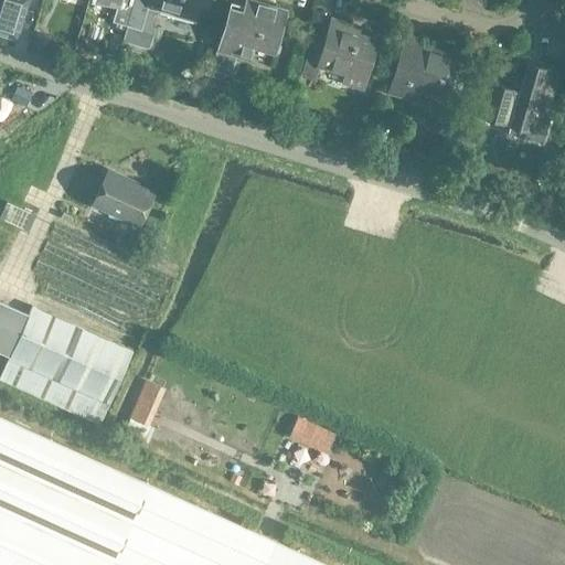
[(0,0),(0,33),(16,38),(27,0),(0,0)]
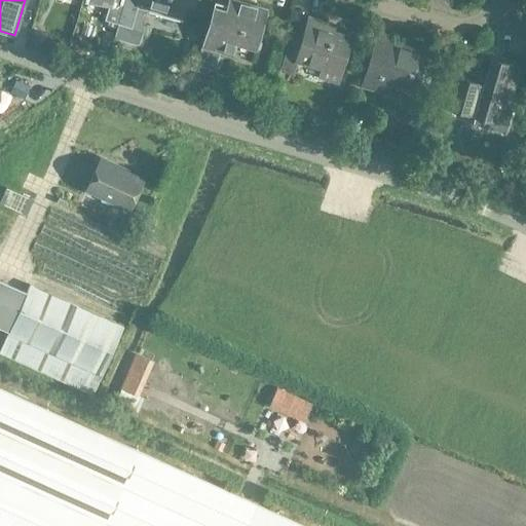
[(95,0),(108,4),(103,19),(117,23),(117,20),(123,0),(95,0)]
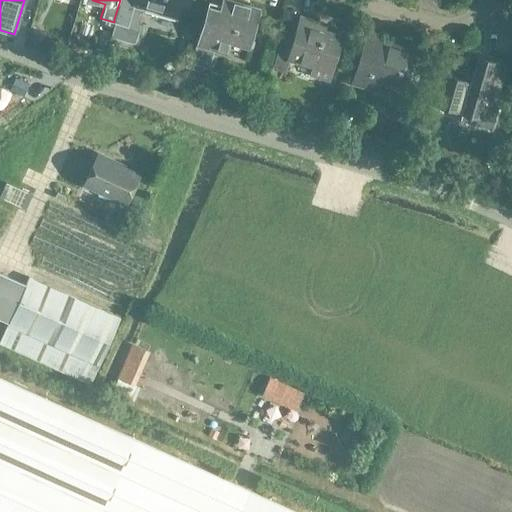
[(120,0),(114,19),(121,21),(117,35),(124,37),(128,39),(133,39),(135,38),(136,37),(138,35),(138,34),(142,21),(138,20),(142,5),(176,15),(179,0),(120,0)]
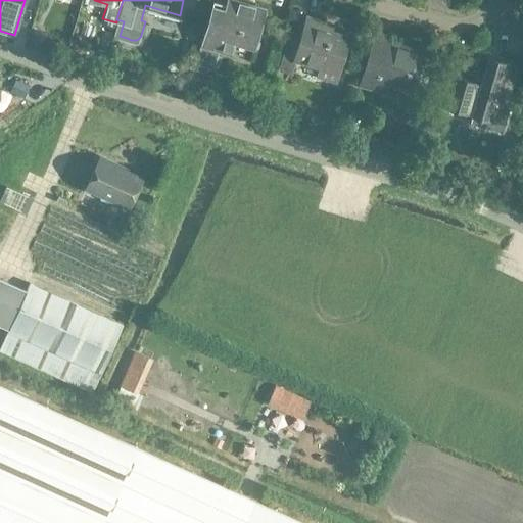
[(211,6),(193,68),(203,72),(212,66),(218,50),(231,54),(234,43),(253,49),(266,9),(235,0),(232,12),(211,6)]
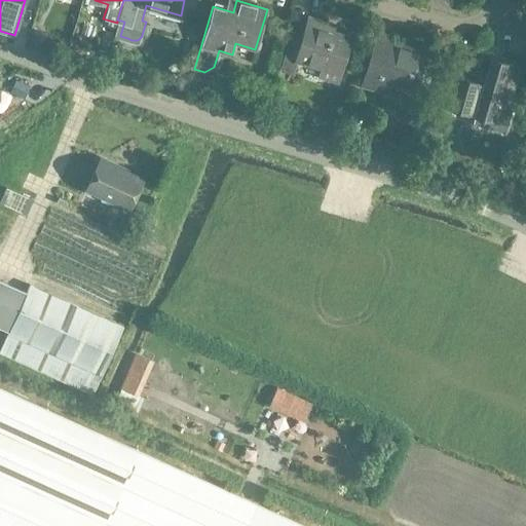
[(349,37),(325,30),(327,23),(308,17),(302,36),(291,32),(279,70),(294,74),(297,61),(339,73),(349,37)]
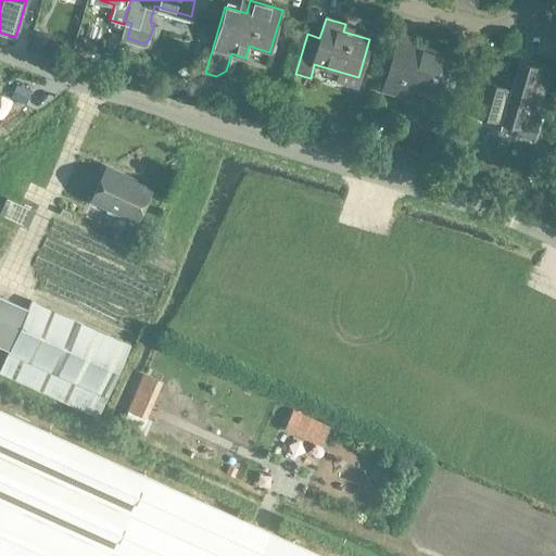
[(401,32),(394,52),(383,89),(383,91),(414,100),(417,86),(445,93),(445,92),(454,95),(458,77),(449,74),(455,51),(418,41),(419,37),(401,32)]
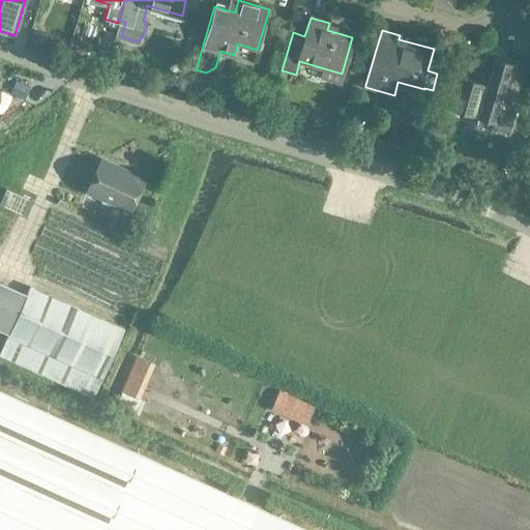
[(510,107),(522,66),(495,58),(494,57),(487,85),(451,75),(442,105),(503,123),(499,138),(500,139),(501,135),(507,136),(513,135),(518,131),(521,126),(521,120),(520,114),(516,110),(510,107)]
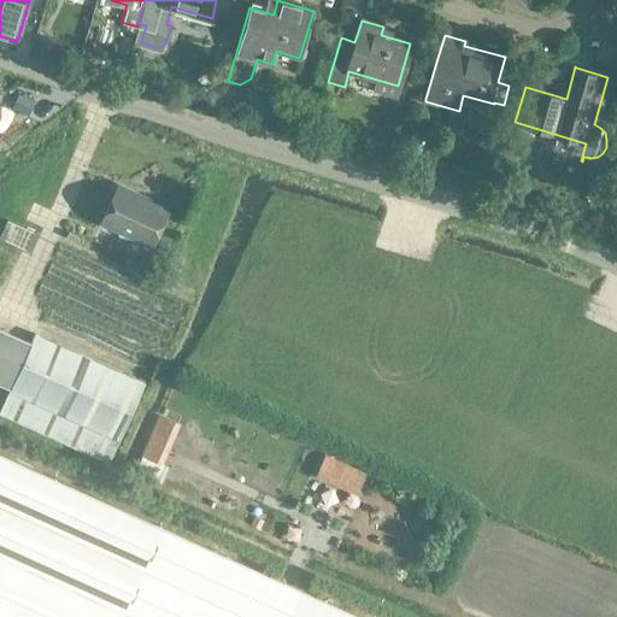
[(101,222),(151,245),(168,210),(151,203),(151,199),(118,183),(101,222)]
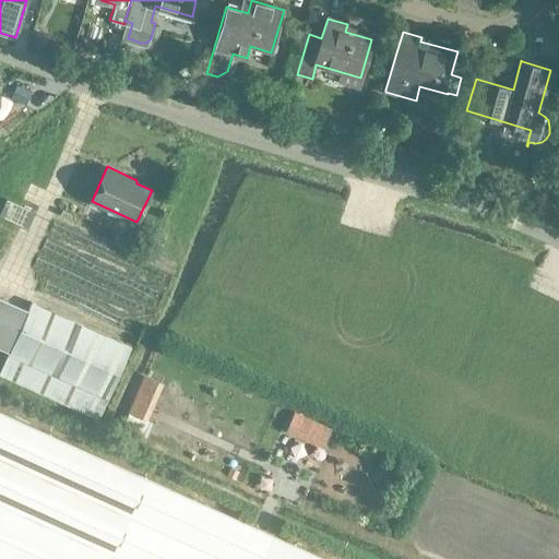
[(0,213),(0,215),(27,227),(35,212),(7,200),(0,213)]
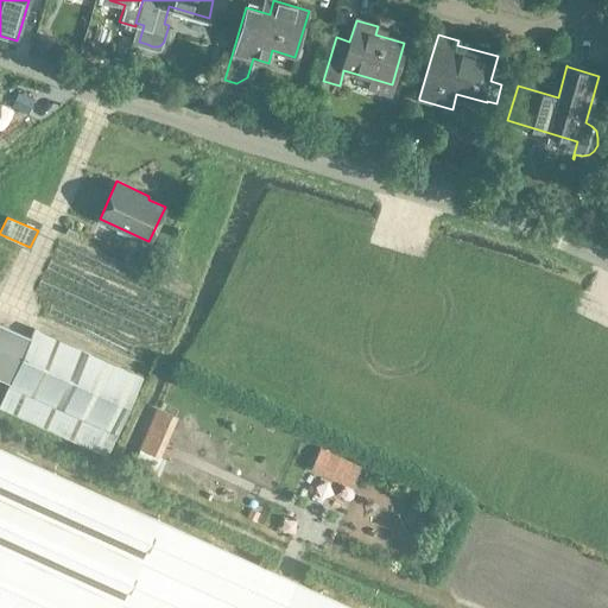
[(0,406),(108,455),(118,434),(143,377),(35,328),(30,336),(0,323),(0,378),(10,382),(0,404),(0,406)]
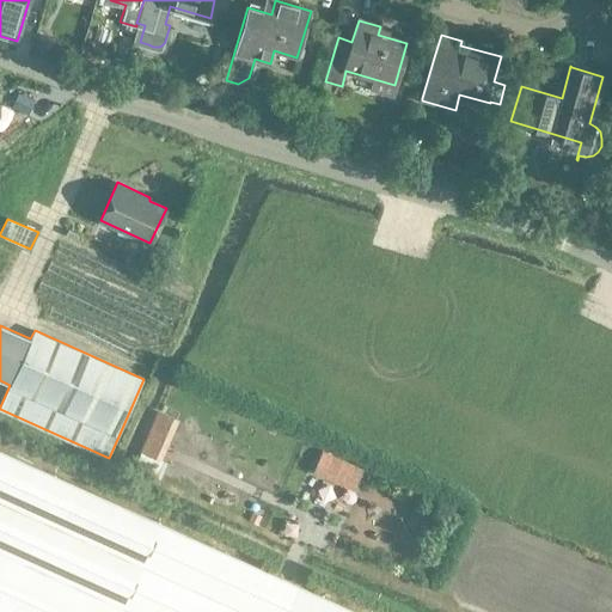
[(139,454),(160,464),(178,422),(157,412),(139,454)]
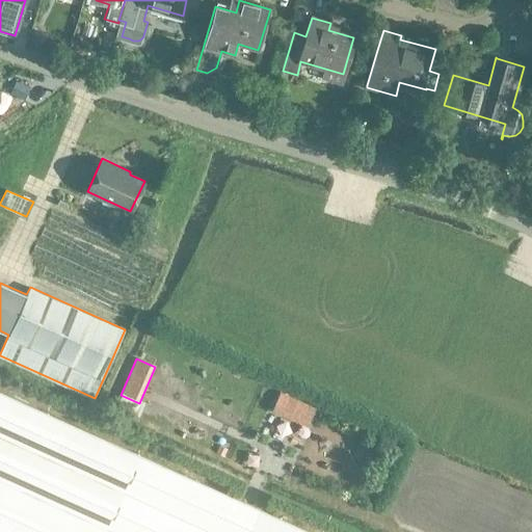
[(311,531),(0,392),(0,531),(311,531)]
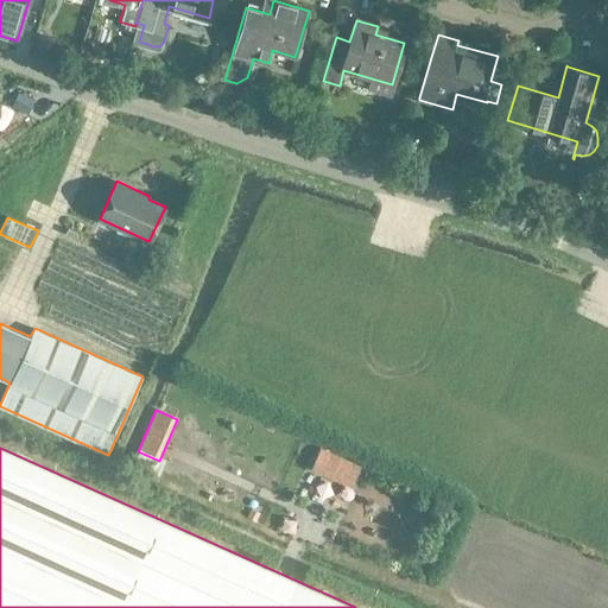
[(309,470),(349,489),(359,469),(318,450),(309,470)]
